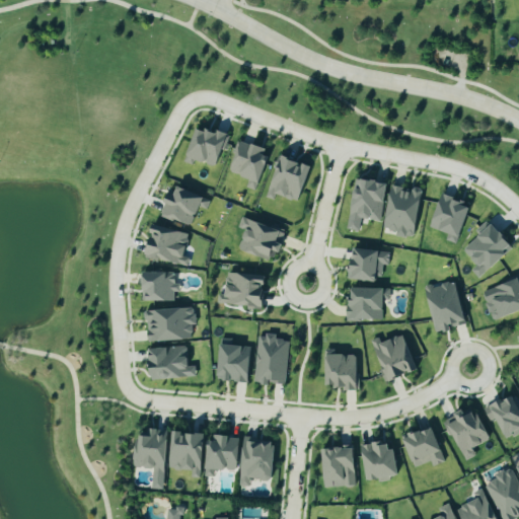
[(186,162),(194,164),(195,159),(217,166),(227,135),(197,126),(186,162)]
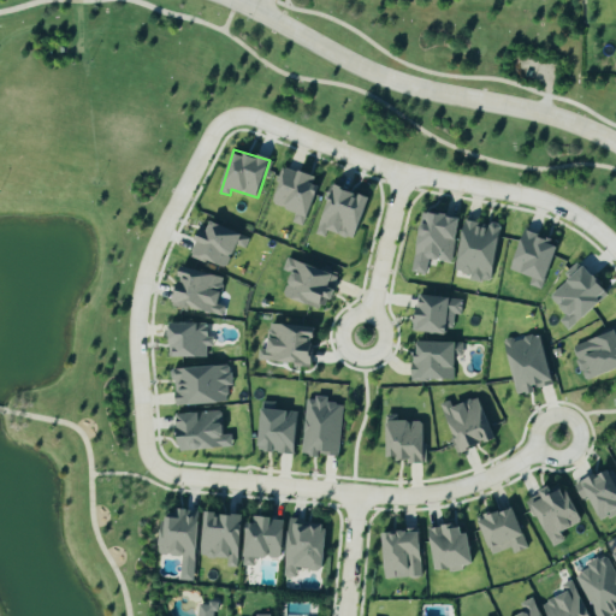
[(319,187),(313,184),(317,177),(284,166),(271,203),(296,212),(292,223),(304,226),(319,187)]
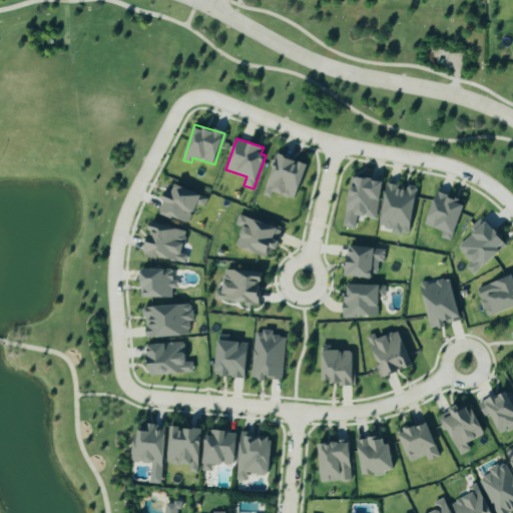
[(295,200),(309,164),(280,152),(263,195),(271,198),(274,191),(295,200)]
